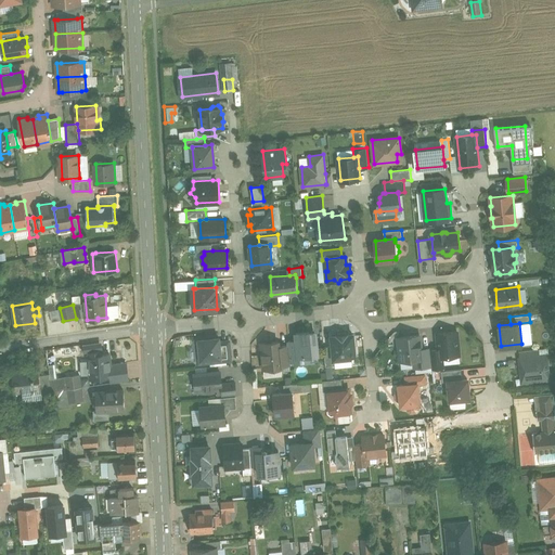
[(309,331),(296,333),(297,340),(299,357),(299,356),(318,355),(315,332),(309,333),(309,331)]
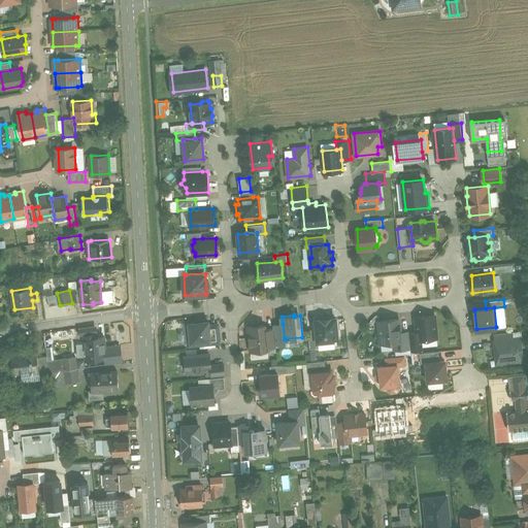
[(435,315),(416,317),(418,332),(419,339),(422,339),(437,337),(435,315)]
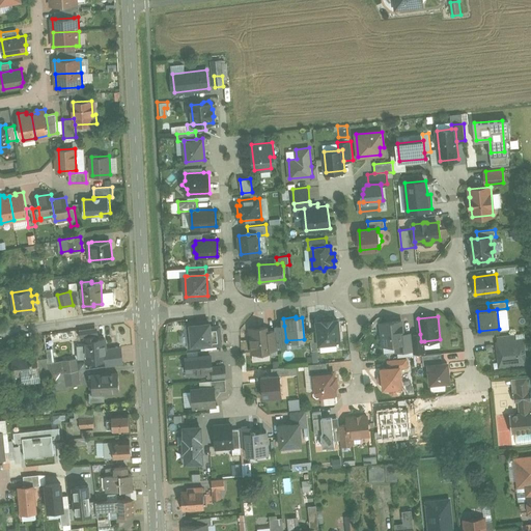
[(338,319),(317,322),(318,331),(319,343),(320,343),(322,342),(324,344),(336,343),(338,341),(339,341),(340,341),(338,319)]
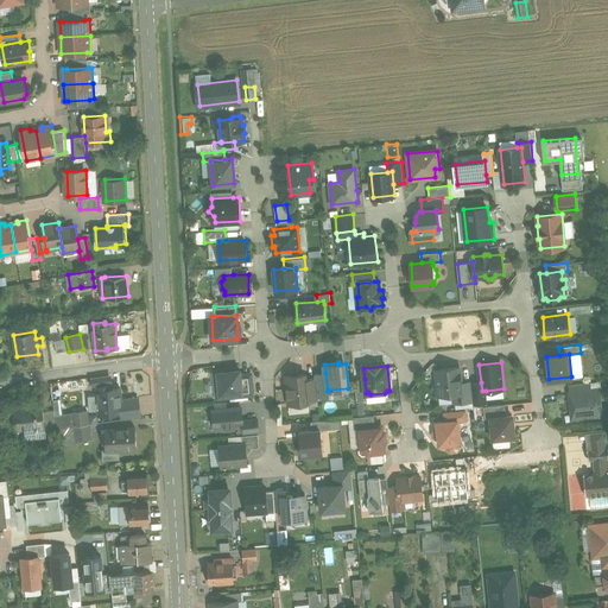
[(460,367),(436,369),(439,394),(454,393),(463,392),(462,382),(460,367)]
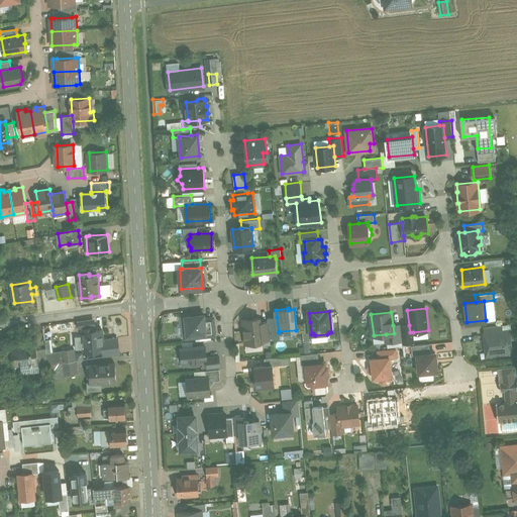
[(204,314),(183,316),(185,335),(206,333),(206,332),(205,317),(204,314)]
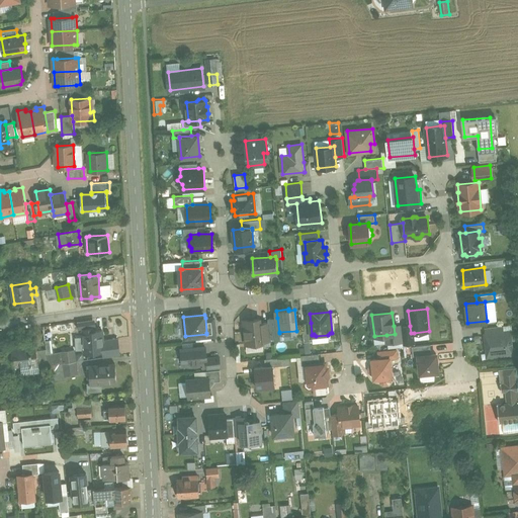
[(214,318),(205,318),(206,333),(206,334),(206,337),(217,336),(214,318)]
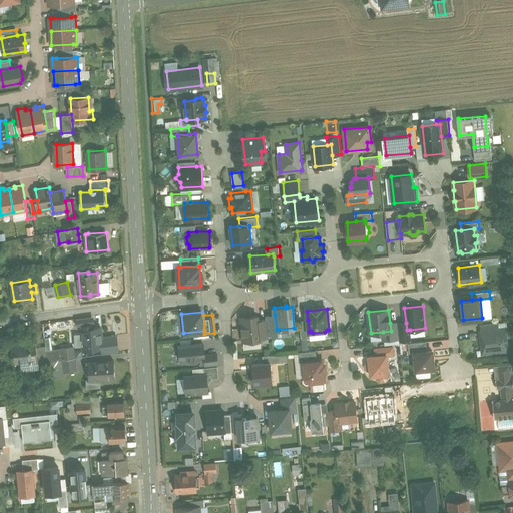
[(258,315),(241,317),(244,341),(260,339),(260,338),(259,320),(258,315)]
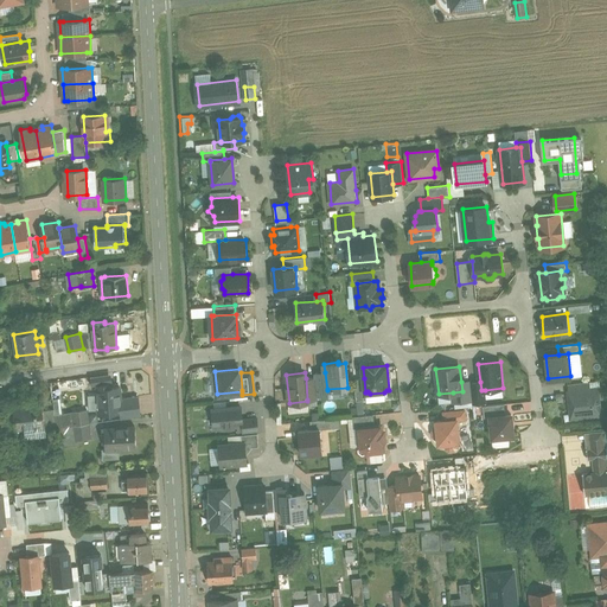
[(325,372),(315,374),(315,377),(318,395),(328,394),(327,389),(327,390),(325,372)]
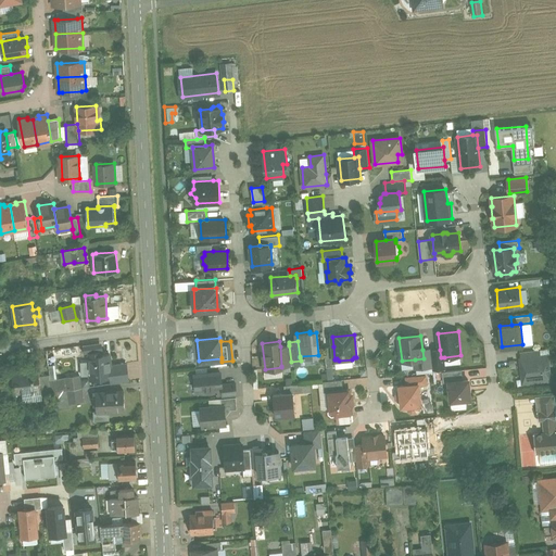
[(289,345),(280,346),(281,366),(291,365),(291,362),(289,345)]
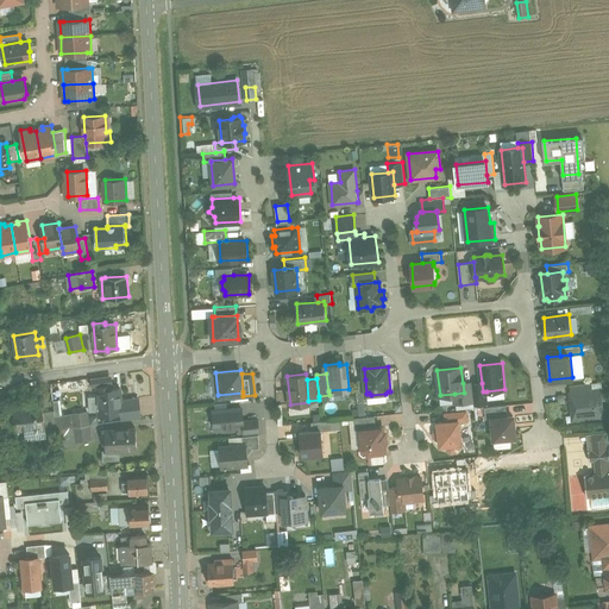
[(365,380),(356,380),(358,401),(368,400),(368,394),(366,394),(365,380)]
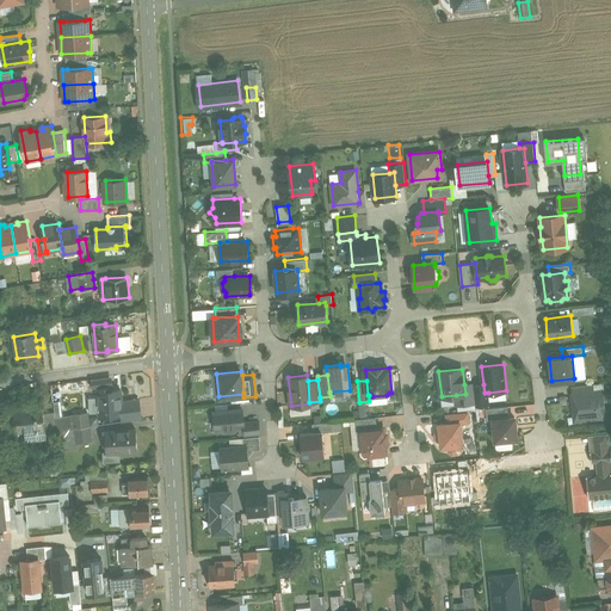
[(474,383),(464,384),(466,394),(456,395),(456,405),(475,402),(474,386),(474,383)]
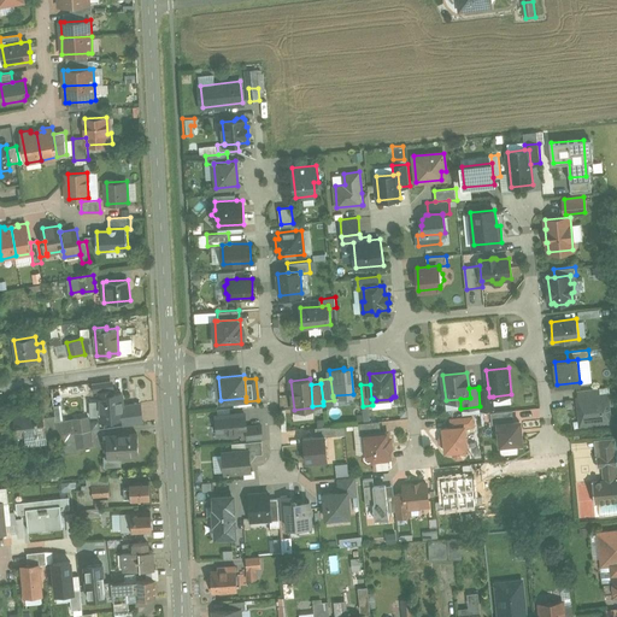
[(488,388),(479,389),(480,406),(481,410),(494,409),(493,397),(489,397),(488,388)]
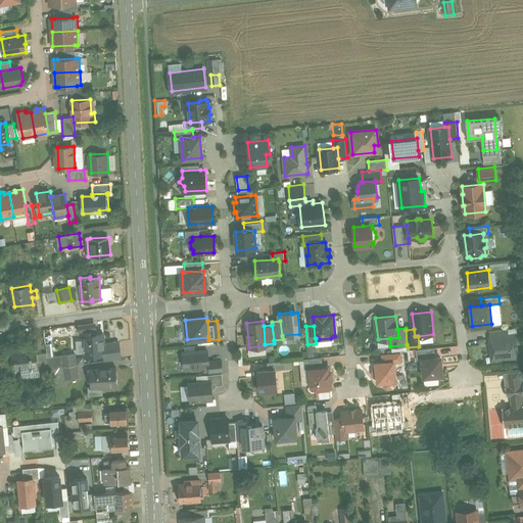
[(508,329),(489,331),(490,337),(509,335),(508,329)]
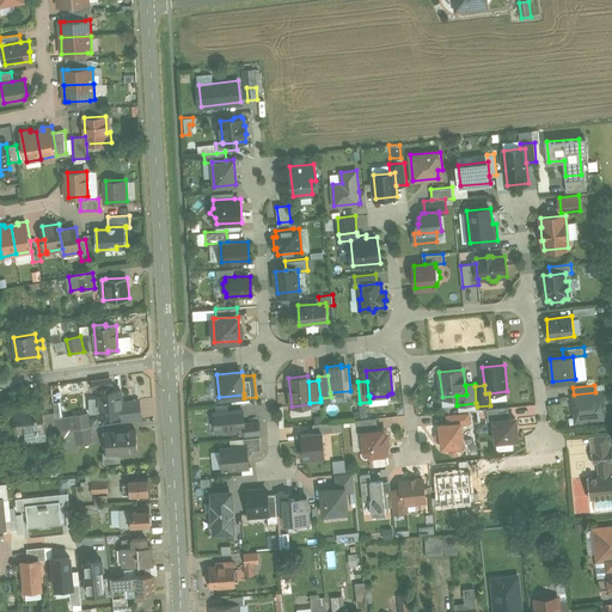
[(121,390),(111,390),(111,387),(99,387),(101,412),(101,417),(112,416),(122,415),(123,415),(122,401),(121,390)]
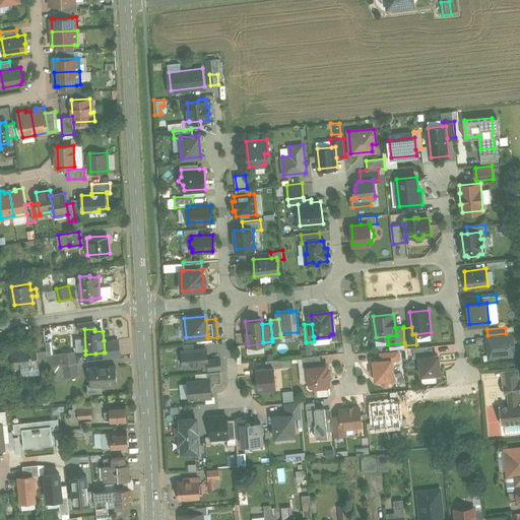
[(488,335),(489,351),(490,351),(490,359),(500,356),(501,358),(515,355),(512,332),(506,333),(488,335)]
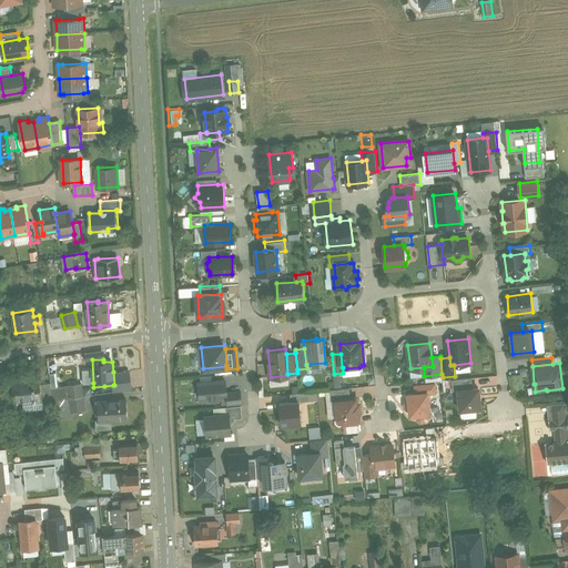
[(92,369),(83,369),(84,383),(93,383),(92,369)]
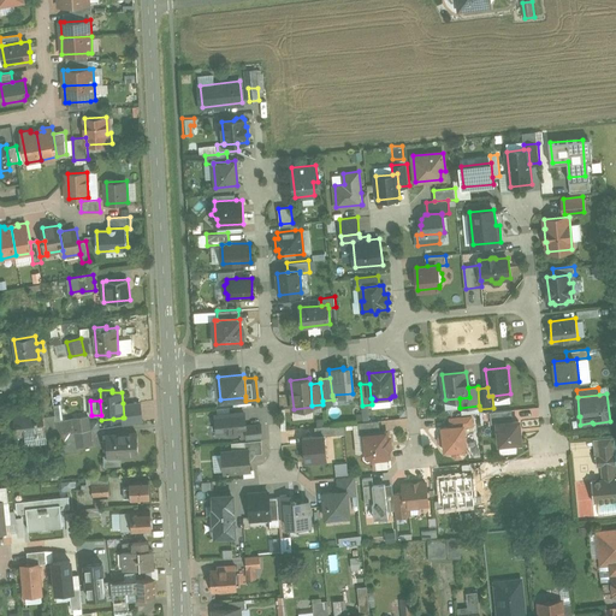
[(141,402),(123,403),(124,418),(123,418),(124,425),(143,422),(141,402)]
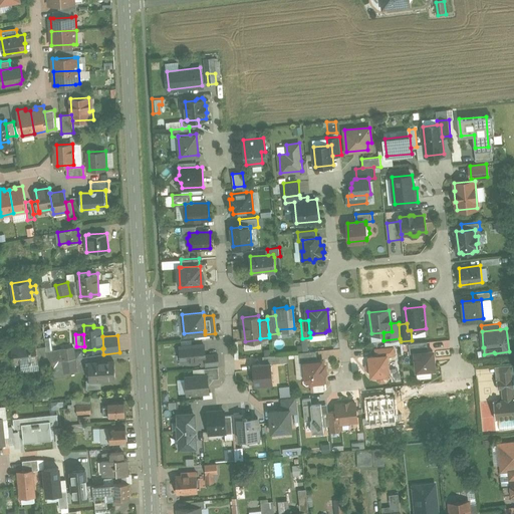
[(36,341),(21,344),(20,341),(11,342),(14,363),(22,362),(23,362),(22,361),(30,360),(30,361),(31,361),(31,360),(38,359),(38,360),(39,360),(39,359),(37,347),(36,341)]
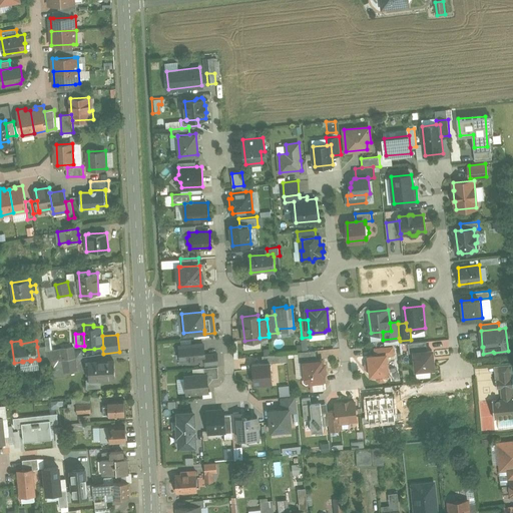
[(426,341),(408,343),(409,353),(414,352),(427,351),(426,341)]
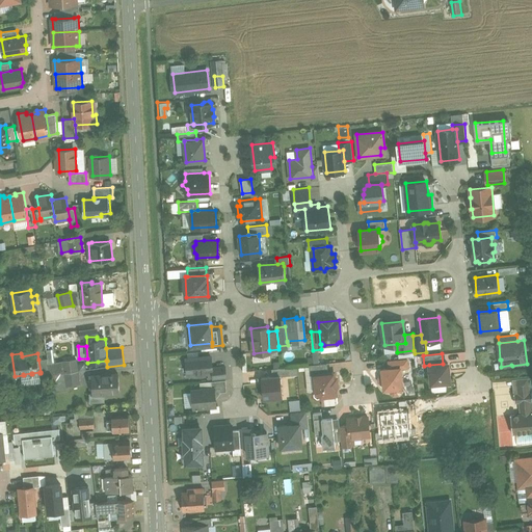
[(211,355),(186,358),(188,374),(197,374),(197,375),(206,375),(206,373),(209,372),(213,372),(213,367),(211,355)]
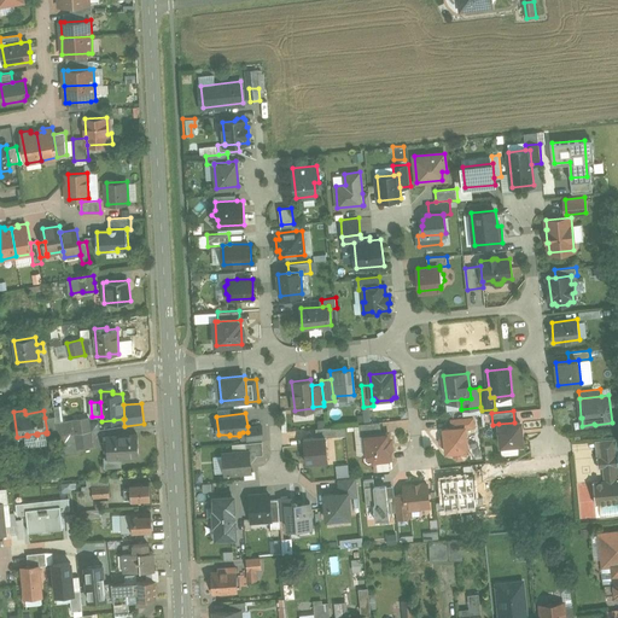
[(75,421),(64,423),(63,415),(54,417),(57,436),(76,433),(75,421)]
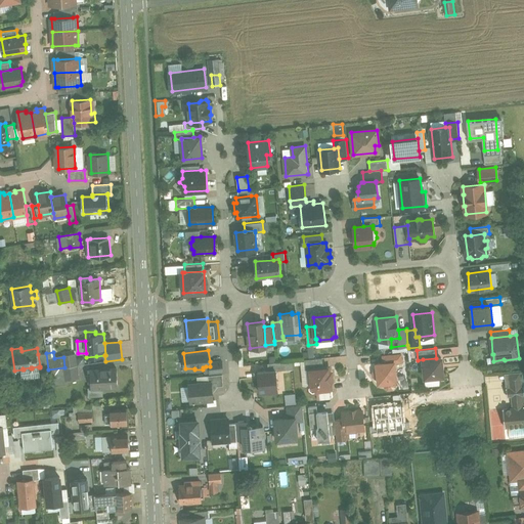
[(46,353),(38,354),(40,366),(47,365),(48,373),(49,372),(48,369),(46,353)]
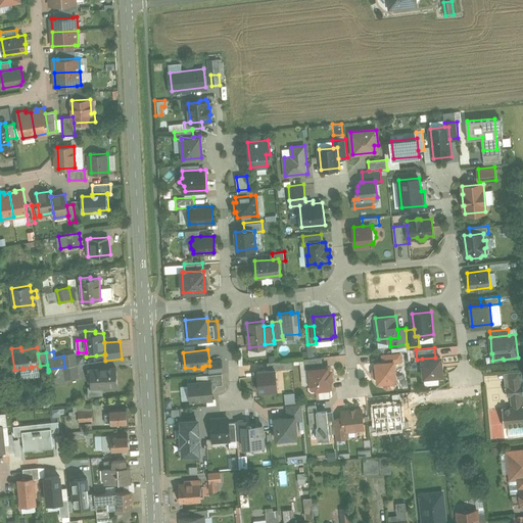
[(76,352),(62,354),(63,357),(64,367),(77,365),(76,352)]
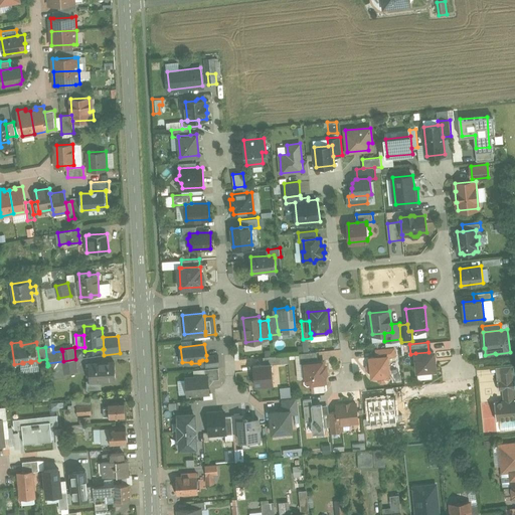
[(394,347),(376,349),(377,356),(388,355),(388,356),(395,355),(394,347)]
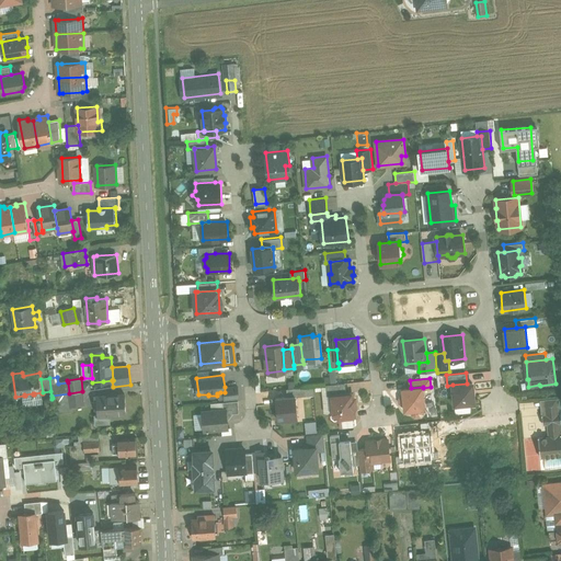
[(345,382),(327,385),(327,395),(331,395),(346,392),(345,382)]
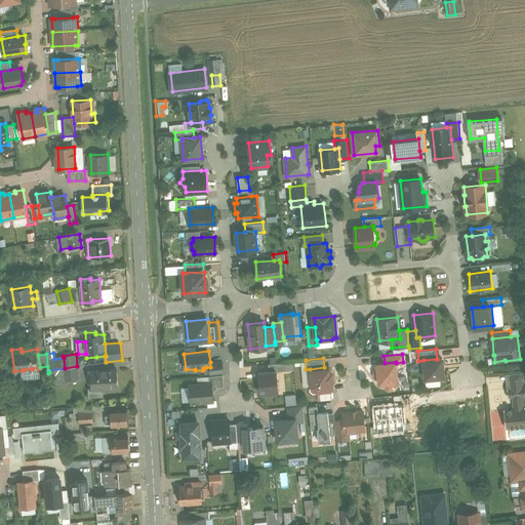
[(437,359),(423,360),(426,378),(444,376),(443,358),(437,359)]
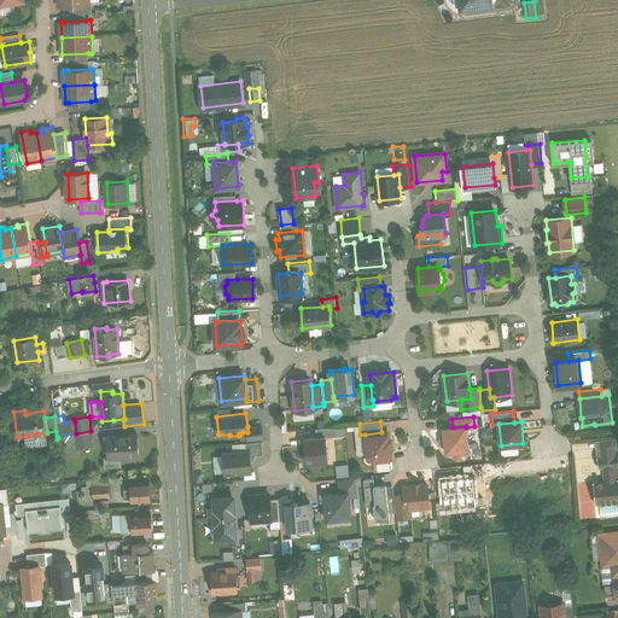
[(262,425),(248,426),(248,432),(243,432),(243,439),(263,437),(262,425)]
